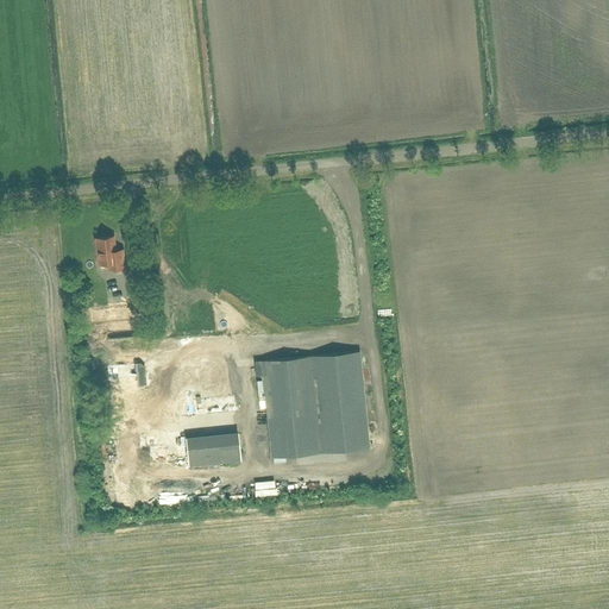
[(113,236),(113,234),(94,237),(95,237),(98,262),(96,262),(96,263),(107,262),(107,268),(124,267),(121,248),(117,249),(113,245),(112,236),(113,236)]
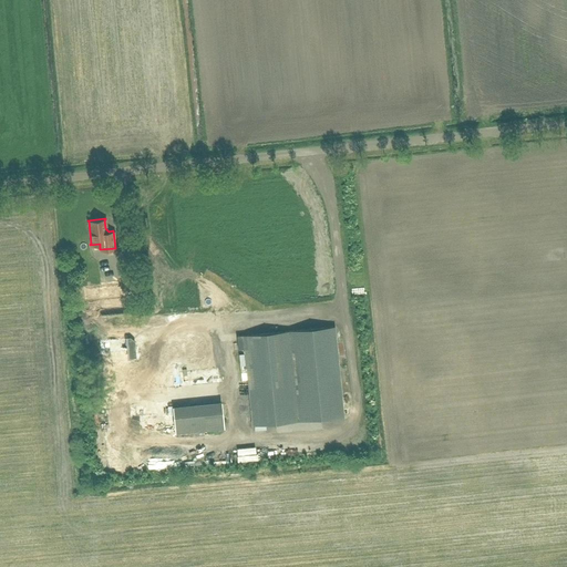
[(84,300),(124,296),(123,281),(82,286),(84,300)]
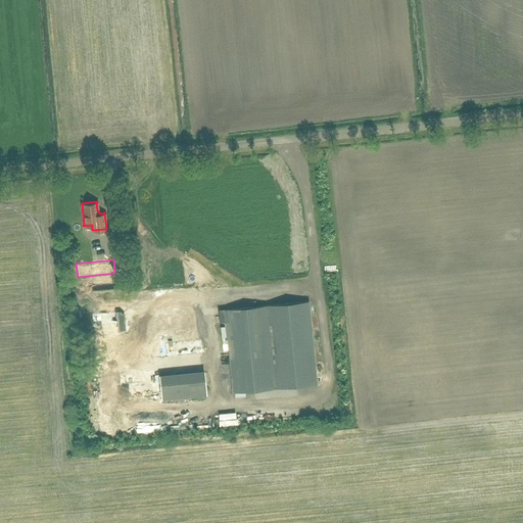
[(138,290),(139,299),(150,296),(148,288),(138,290)]
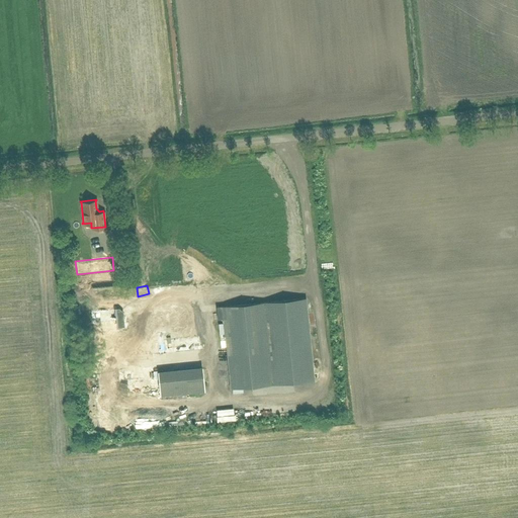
[(313,380),(305,298),(216,307),(217,319),(223,318),(230,387),(313,380)]
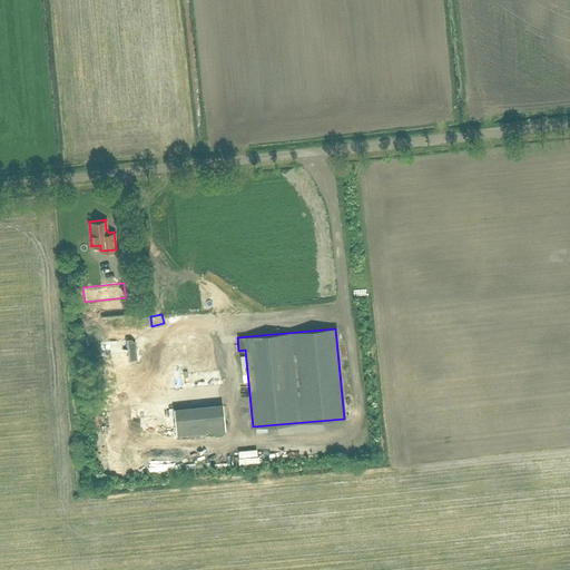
[(223,406),(174,411),(176,434),(225,430),(223,406)]
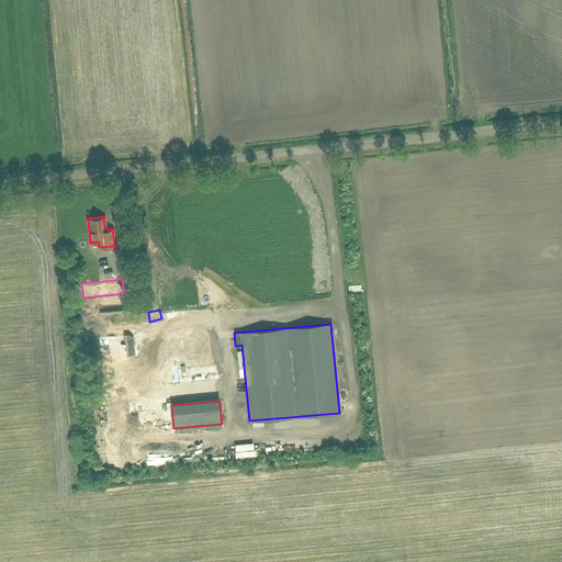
[(234,442),(234,452),(255,451),(255,441),(234,442)]
